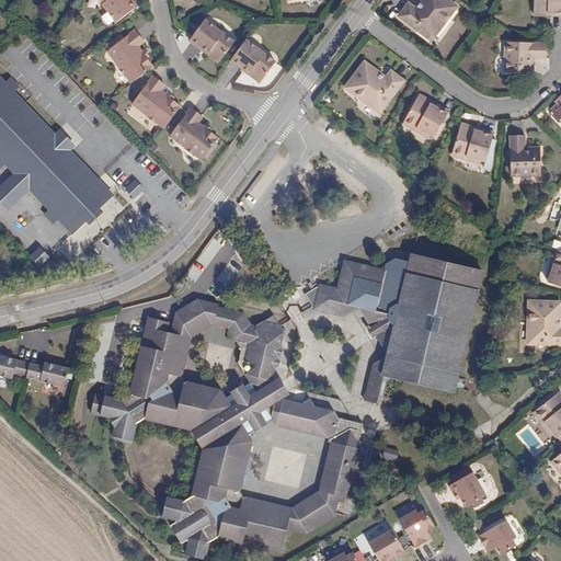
[(101,0),(122,25),(139,12),(129,0),(101,0)]
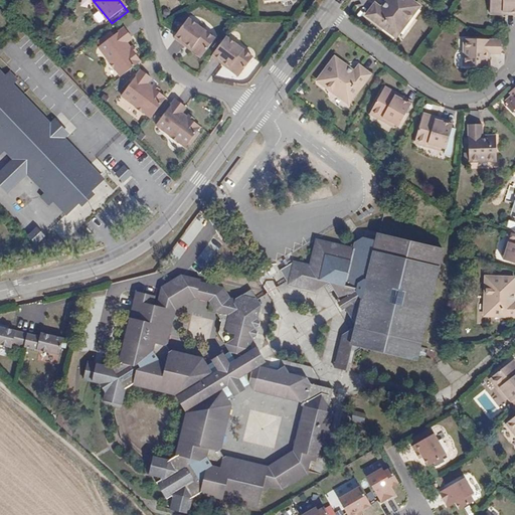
[(130,9),(123,0),(119,0),(128,11),(130,9)]
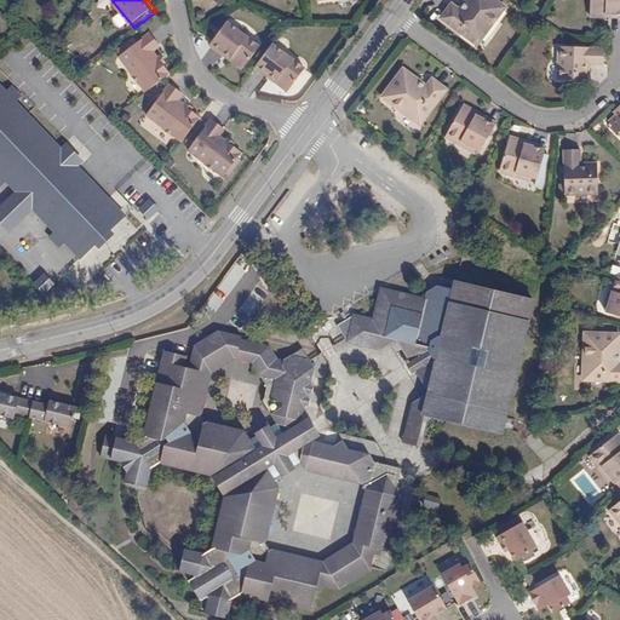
[(470,7),(465,4),(463,9),(455,3),(447,16),(475,35),(477,32),(483,38),(507,4),(500,0),(468,0),(469,0),(472,3),(470,7)]
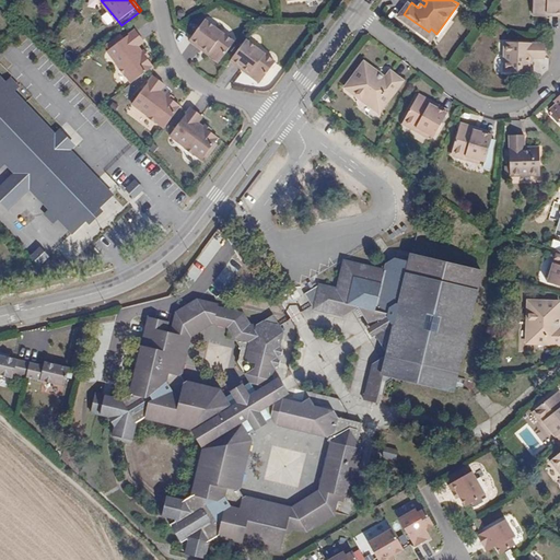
[(559,0),(535,0),(535,9),(550,9),(550,7),(555,7),(555,12),(559,12),(559,0)]
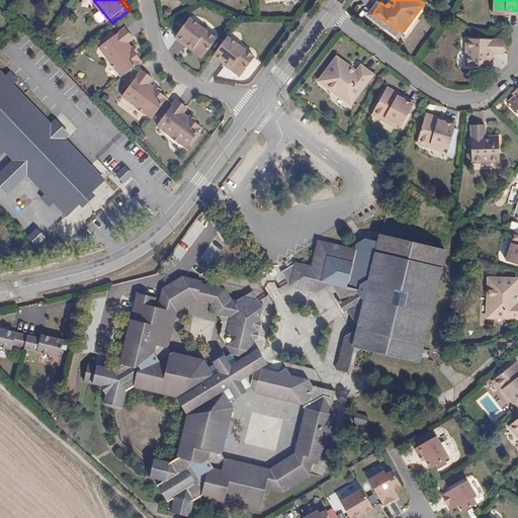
[(192,21),(180,37),(196,50),(194,53),(204,61),(220,41),(192,21)]
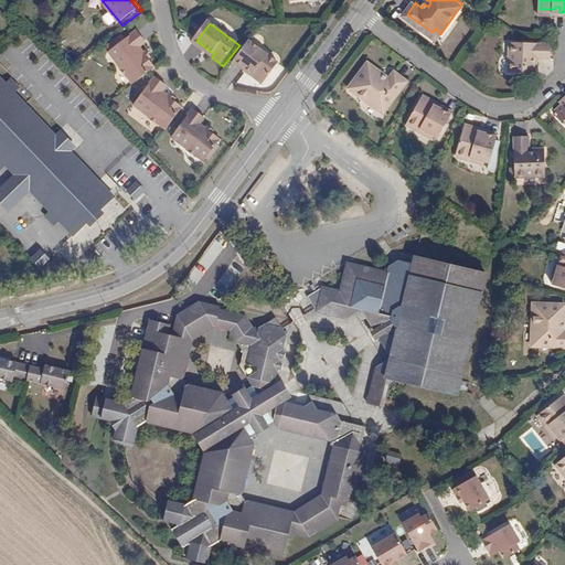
[(132,81),(138,87),(160,72),(153,63),(149,56),(145,51),(150,45),(141,33),(129,42),(123,48),(119,43),(112,49),(115,53),(113,54),(126,71),(125,71),(131,81),(132,81)]
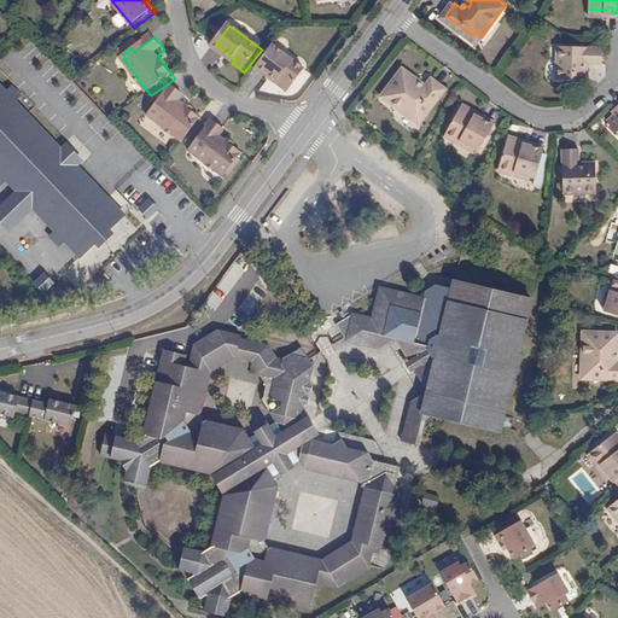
[(213,48),(232,63),(234,59),(215,45),(213,48)]
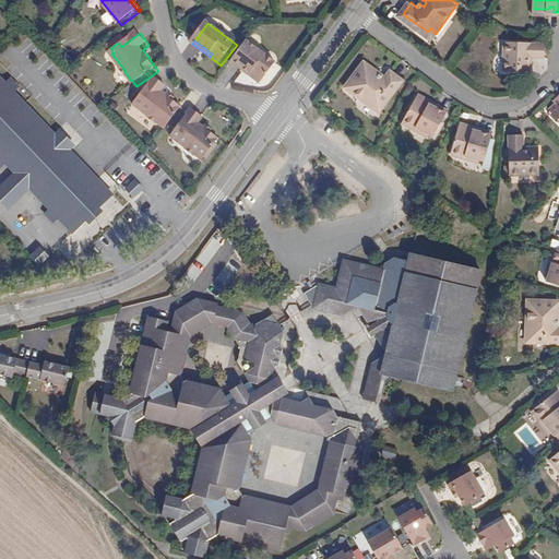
[(547,56),(547,42),(507,40),(507,69),(533,70),(534,56),(547,56)]
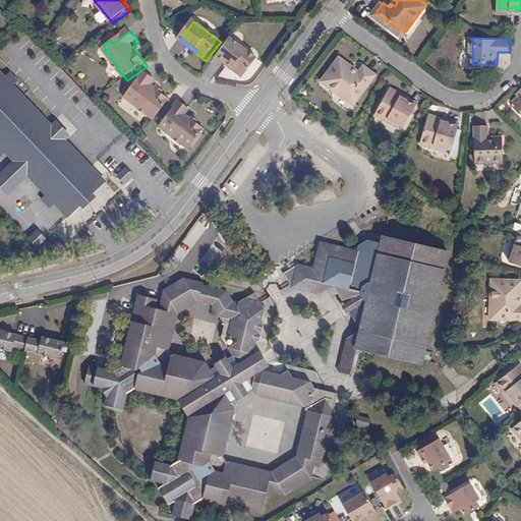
[(236,67),(234,70),(244,77),(258,58),(231,39),(220,55),(236,67)]
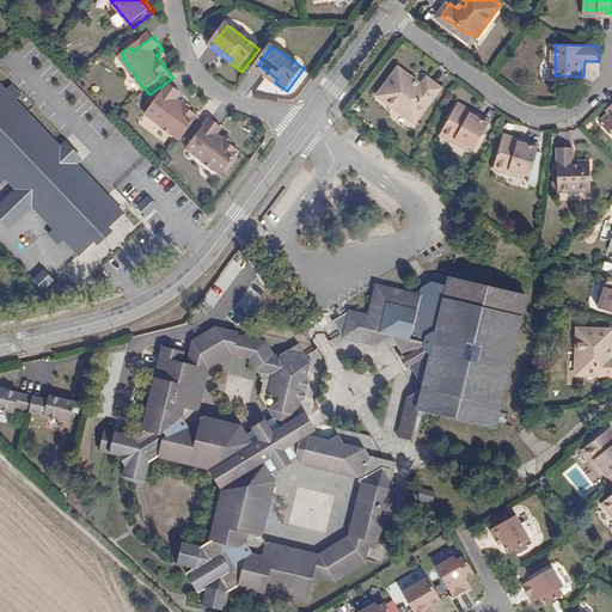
[(277,79),(258,65),(256,68),(275,83),(277,79)]
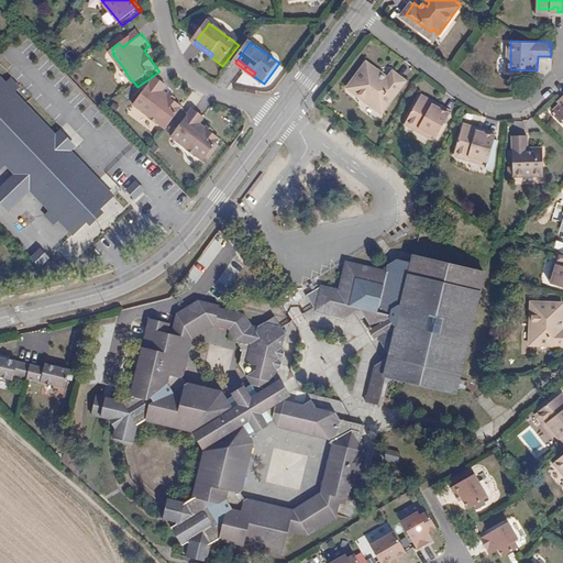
[(379,72),(381,69),(367,59),(350,84),(381,107),(384,101),(388,103),(406,78),(394,69),(389,75),(386,74),(385,76),(379,72)]
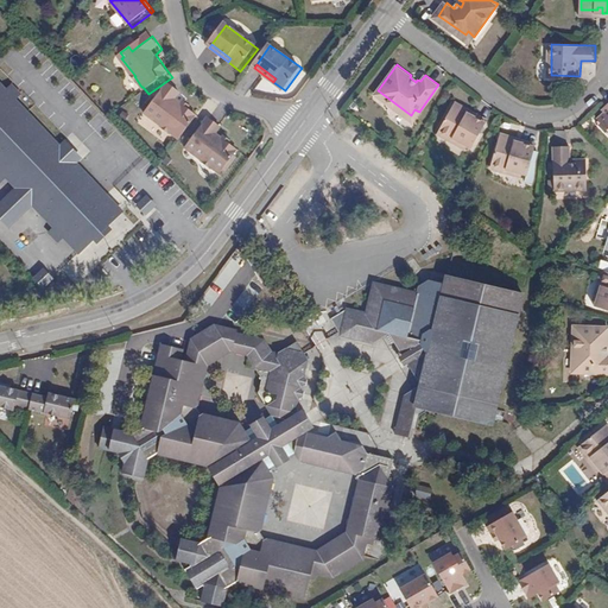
[(0,82),(0,175),(13,189),(0,202),(0,220),(10,229),(33,208),(78,257),(92,240),(96,245),(112,229),(109,226),(122,210),(77,164),(84,159),(67,138),(61,144),(18,102),(24,95),(13,84),(7,90),(0,82)]
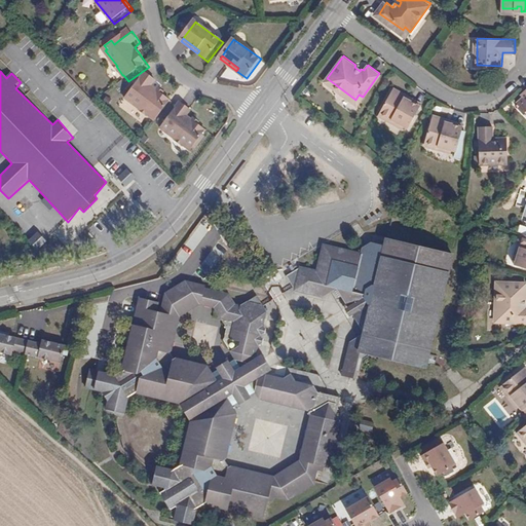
[(153,119),(160,124),(175,105),(165,98),(160,95),(155,90),(159,83),(148,75),(128,102),(143,113),(143,114),(152,120),(153,119)]
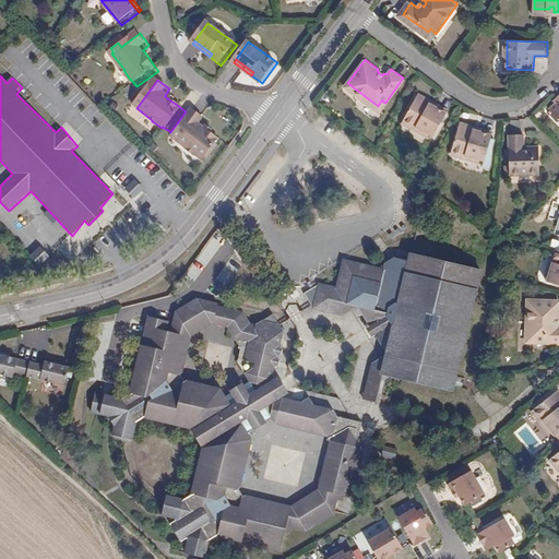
[(429,102),(431,97),(420,91),(405,116),(416,123),(415,126),(429,133),(430,131),(433,132),(448,110),(436,104),(435,105),(429,102)]
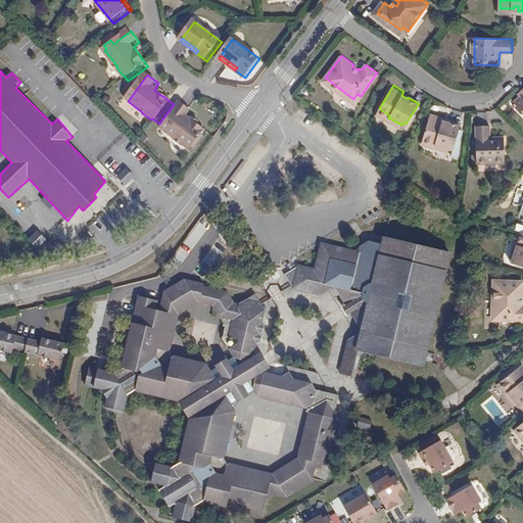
[(420,101),(403,91),(401,95),(407,98),(408,97),(419,103),(420,101)]
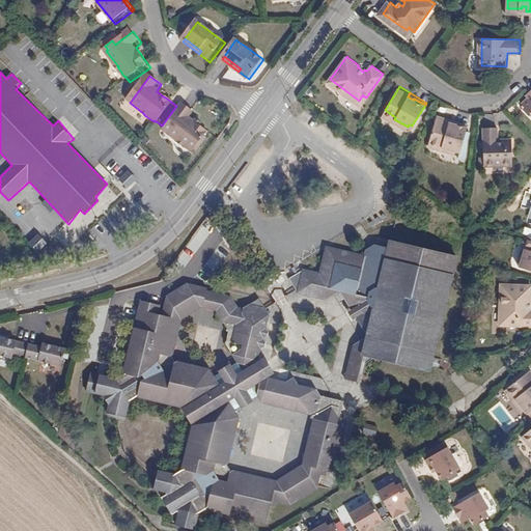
[(204,130),(198,126),(193,121),(198,114),(186,106),(166,133),(182,144),(180,145),(191,152),(191,151),(197,156),(212,136),(204,130)]
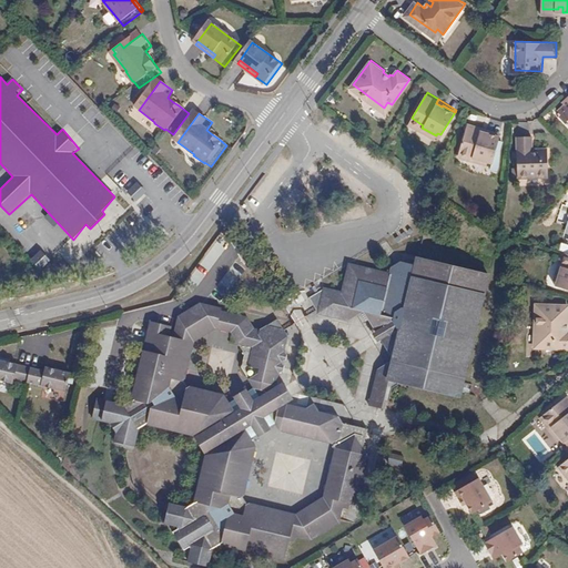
[(409,121),(422,128),(423,125),(412,118),(409,121)]
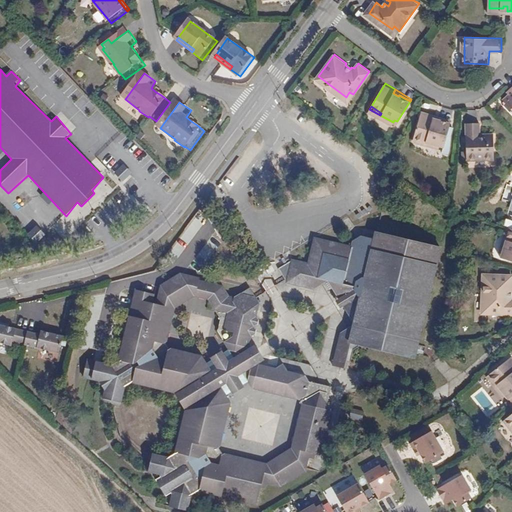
[(435,118),(436,114),(423,111),(416,136),(429,140),(428,142),(442,146),(443,143),(446,144),(452,121),(435,118)]
